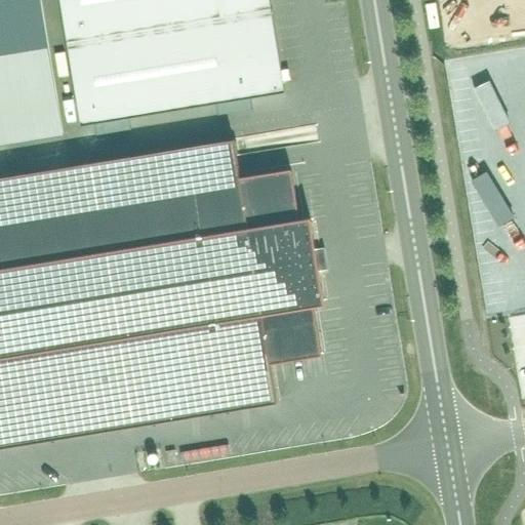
[(0,0),(0,53),(47,45),(40,0),(0,0)]
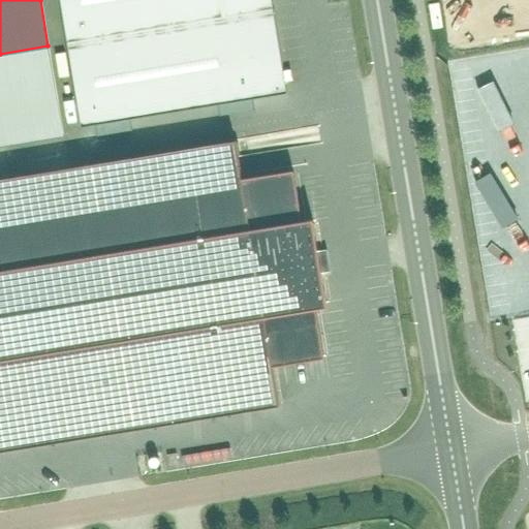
[(287,91),(272,0),(60,0),(82,125),(287,91)]
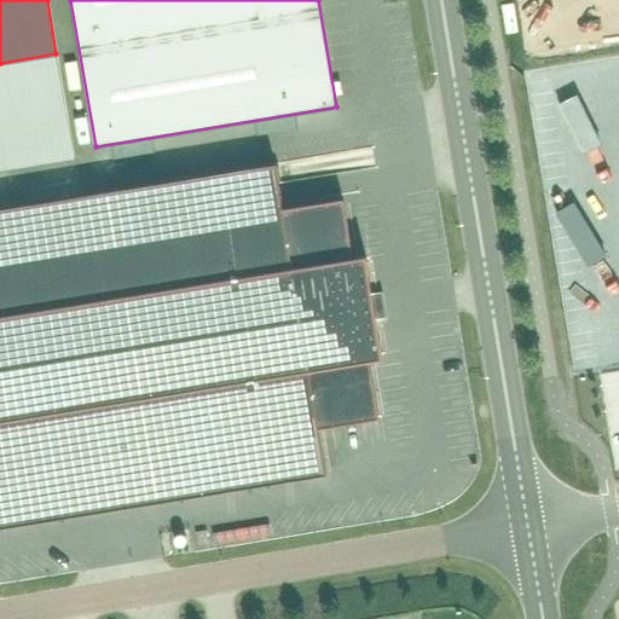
[(56,53),(0,63),(0,168),(74,157),(56,53)]
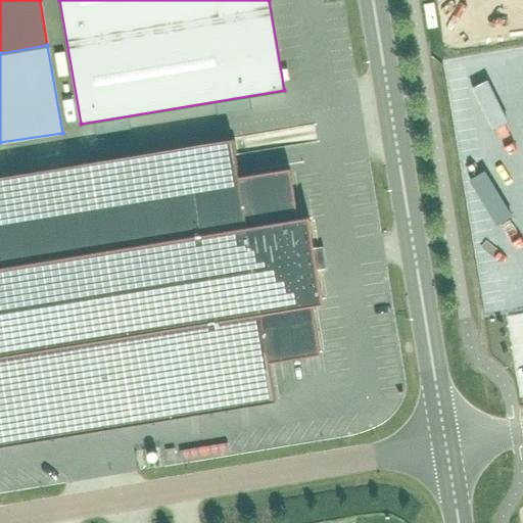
[(240,182),(232,138),(0,176),(0,443),(276,398),(269,358),(317,350),(307,298),(323,295),(318,268),(327,267),(324,247),(315,249),(311,222),(299,224),(291,173),(240,182)]
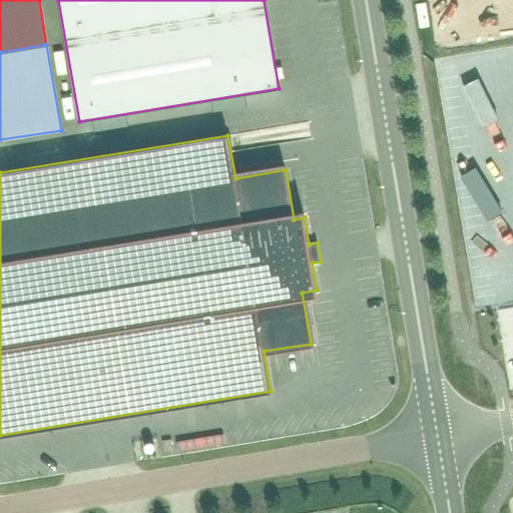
[(222,512),(222,504),(212,505),(212,512),(222,512)]
